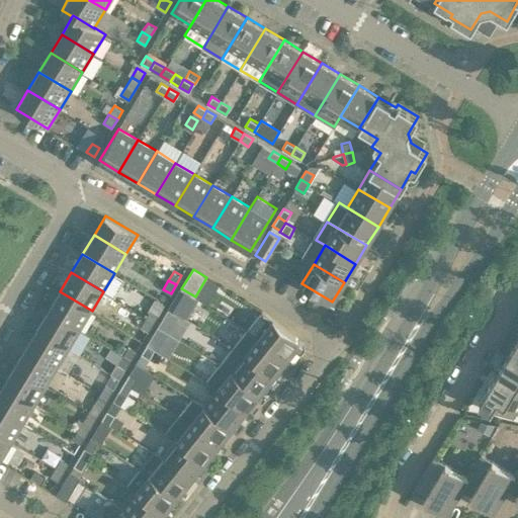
[(195,296),(181,288),(169,308),(177,313),(180,314),(183,316),(195,296)]
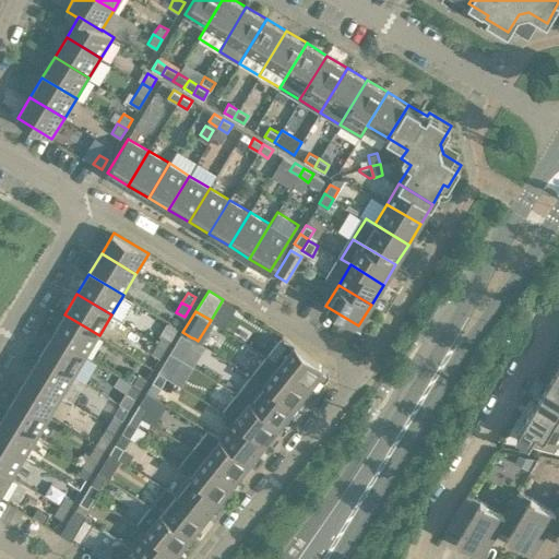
[(99,335),(64,314),(52,334),(87,355),(99,335)]
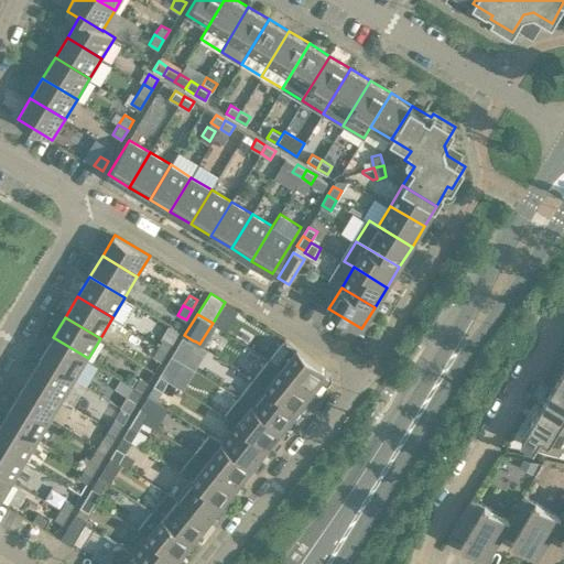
[(184,335),(172,355),(181,360),(184,361),(195,368),(197,365),(186,358),(196,342),(193,340),(184,335)]
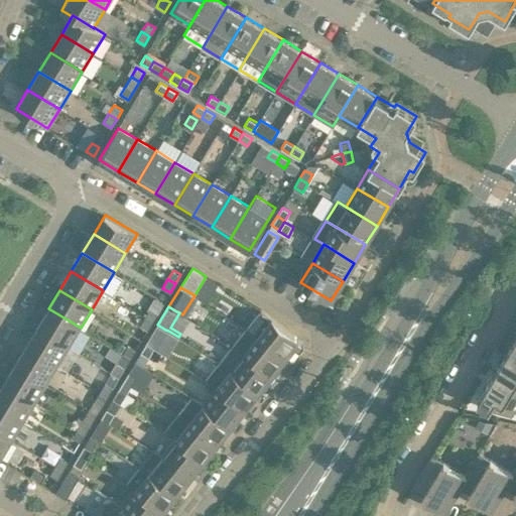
[(158,311),(150,307),(145,316),(153,320),(158,311)]
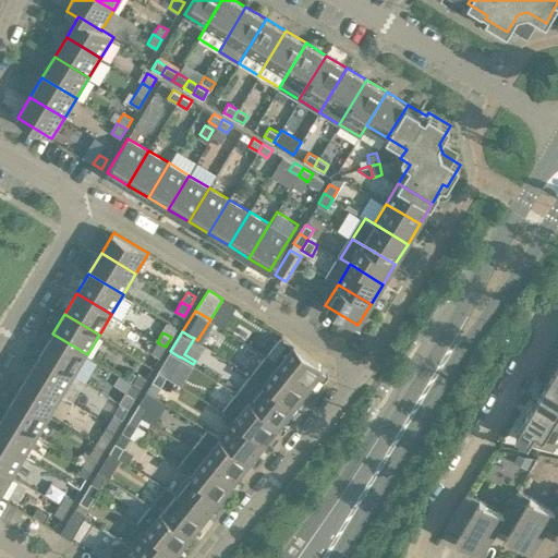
[(87,354),(52,334),(40,354),(74,375),(87,354)]
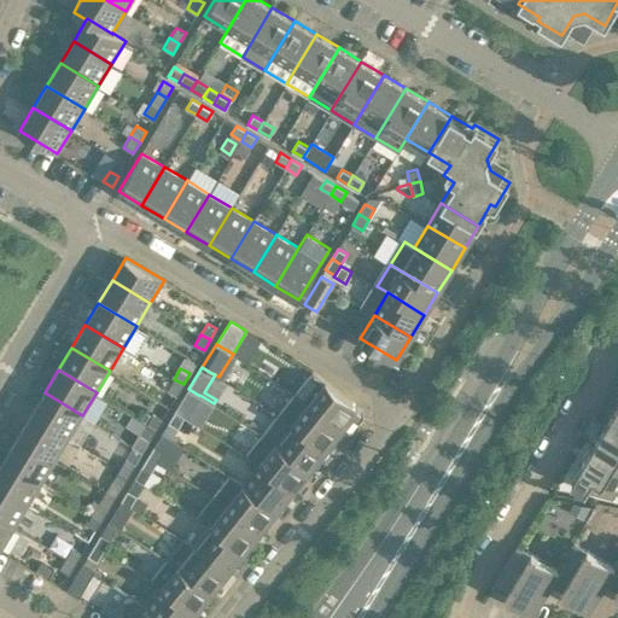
[(318,373),(313,371),(295,394),(308,402),(342,429),(360,407),(318,373)]
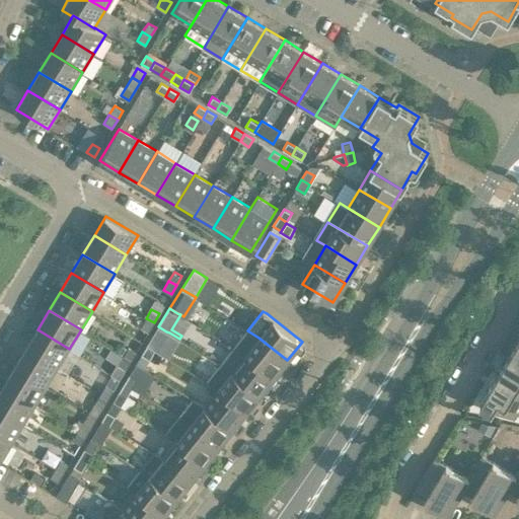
[(140,327),(148,331),(154,322),(146,318),(140,327)]
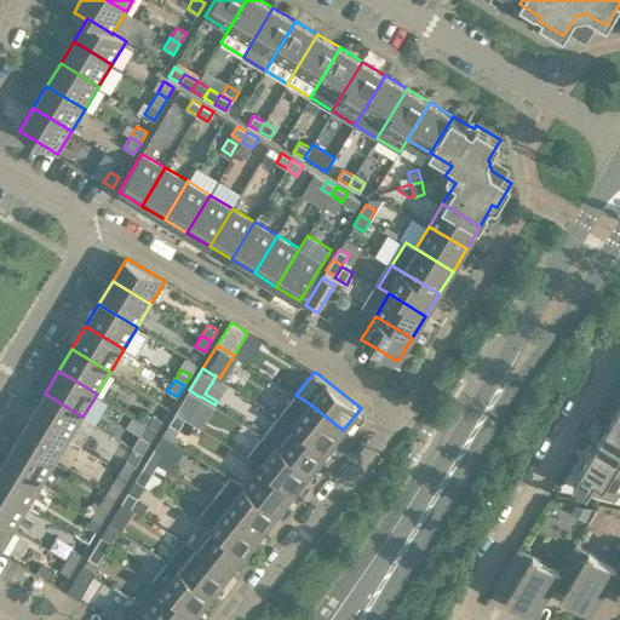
[(189,390),(176,412),(176,413),(185,418),(189,420),(202,397),(199,396),(189,390)]
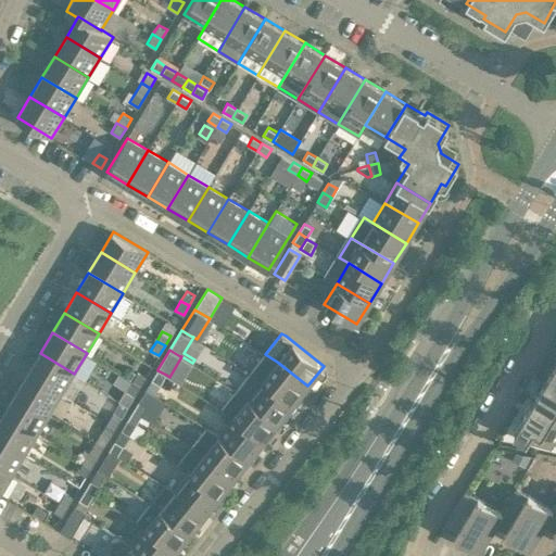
[(74,374),(40,353),(27,373),(62,393),(74,374)]
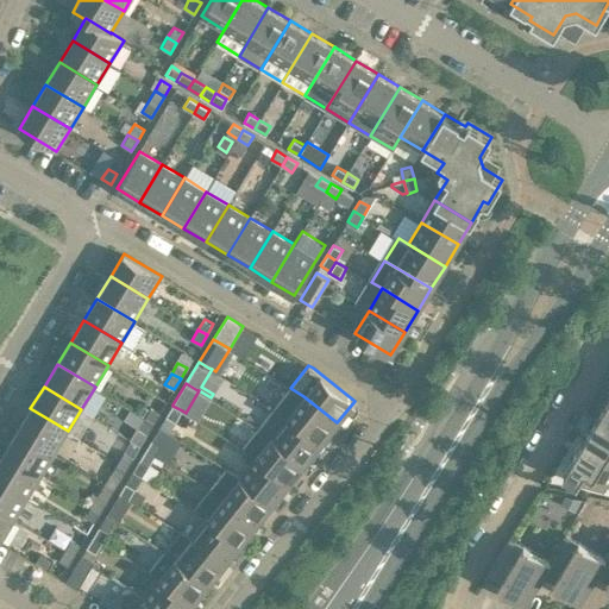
[(337,422),(303,396),(290,388),(275,408),(288,416),(321,443),(337,422)]
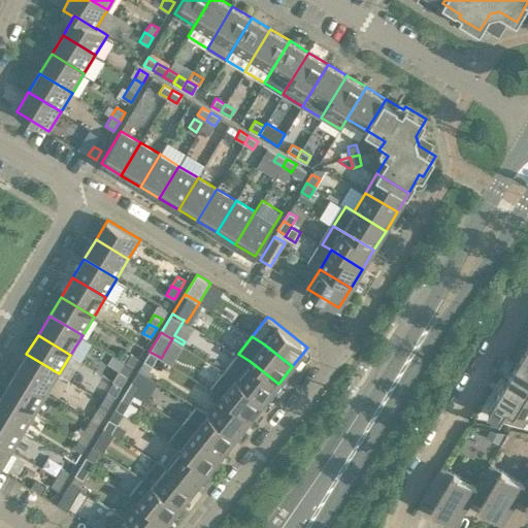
[(527,344),(518,362),(527,367),(527,344)]
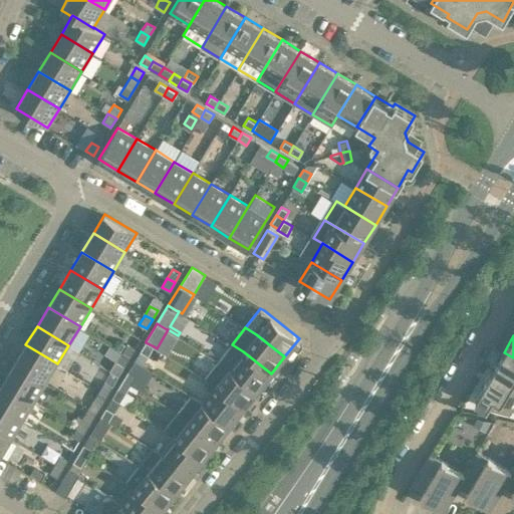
[(141,349),(149,354),(154,346),(146,342),(141,349)]
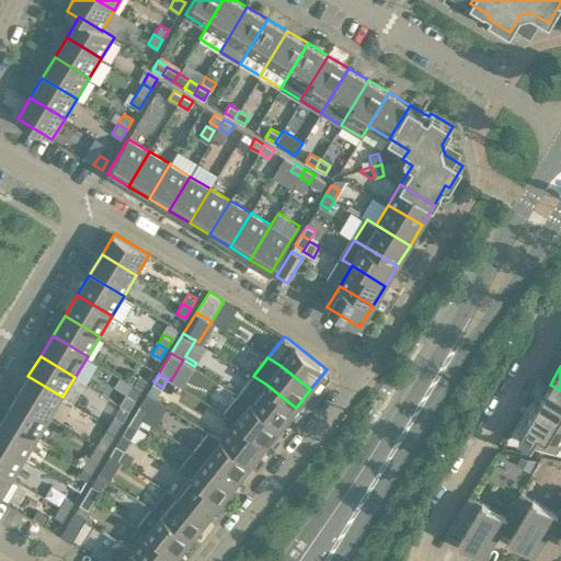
[(148,379),(139,375),(133,384),(141,389),(148,379)]
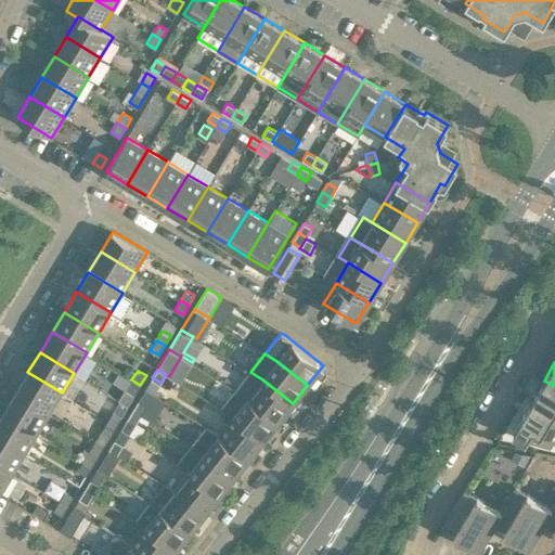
[(62,392),(27,372),(15,392),(50,413),(62,392)]
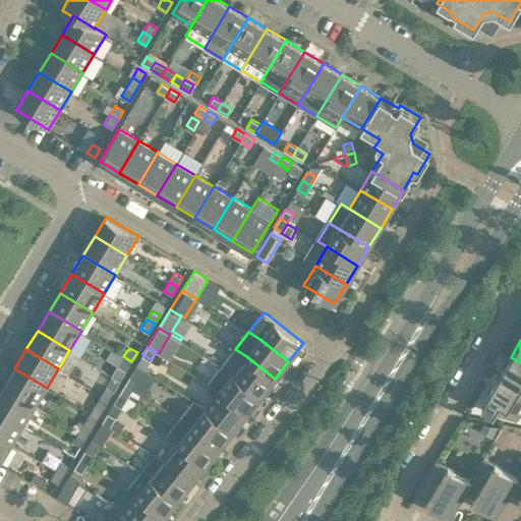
[(112,349),(106,358),(118,365),(123,356),(112,349)]
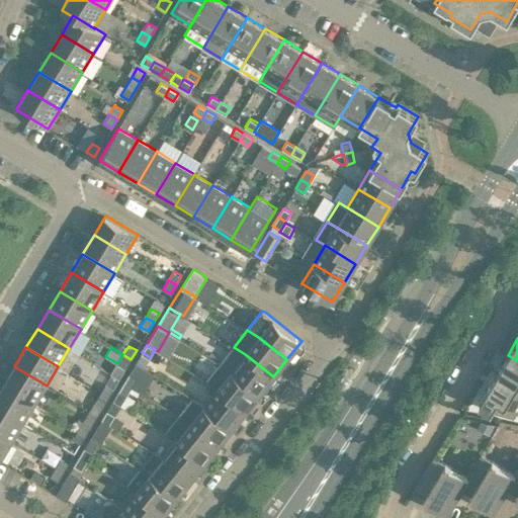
[(273,376),(245,354),(234,347),(220,364),(231,371),(259,394),(273,376)]
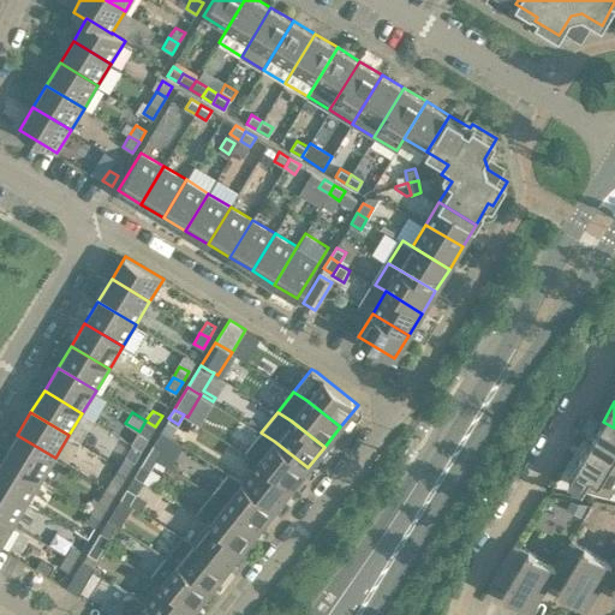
[(139,433),(149,437),(155,427),(145,421),(139,431),(139,433)]
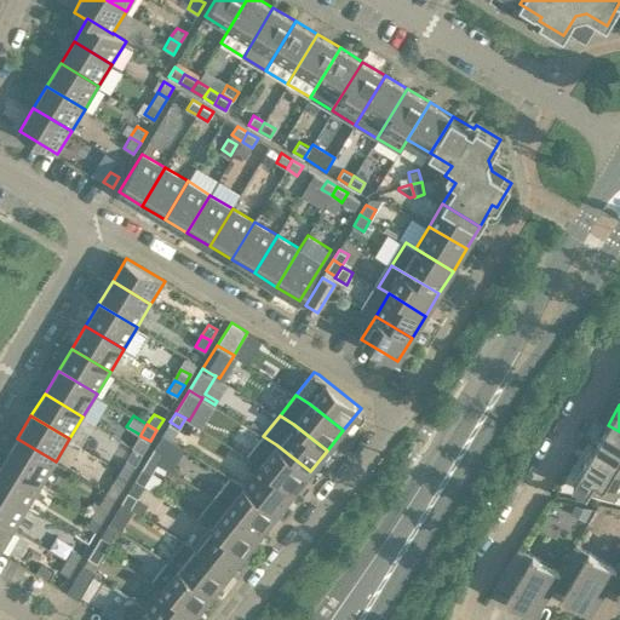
[(619,431),(608,425),(595,447),(619,463),(619,431)]
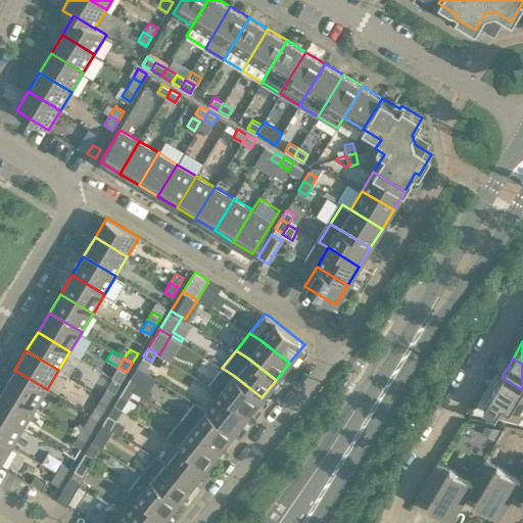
[(126,386),(133,390),(145,371),(137,366),(126,386)]
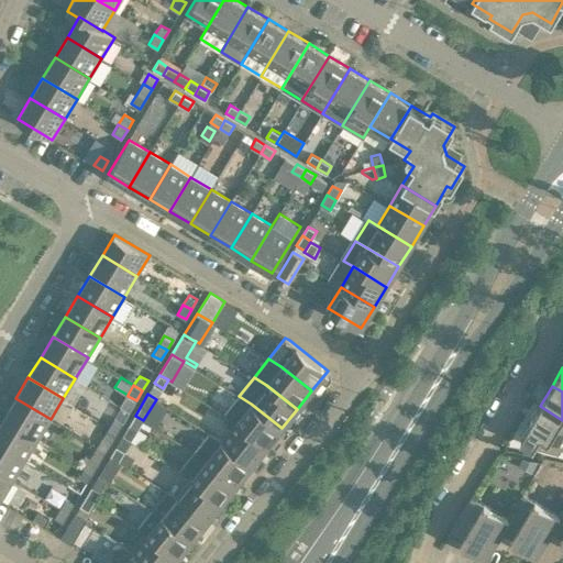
[(224,415),(236,421),(267,446),(282,428),(251,404),(239,396),(224,415)]
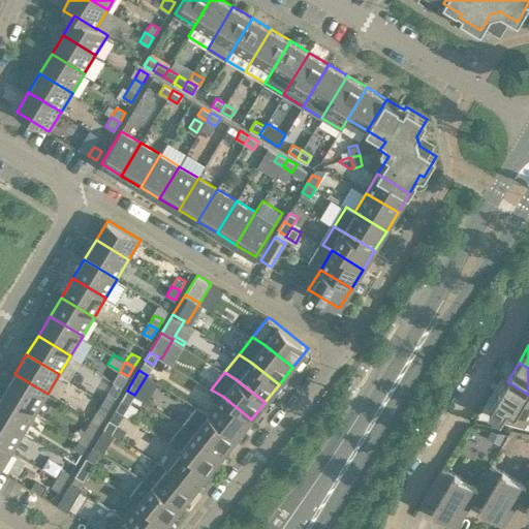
[(48,394),(14,374),(3,393),(36,412),(48,394)]
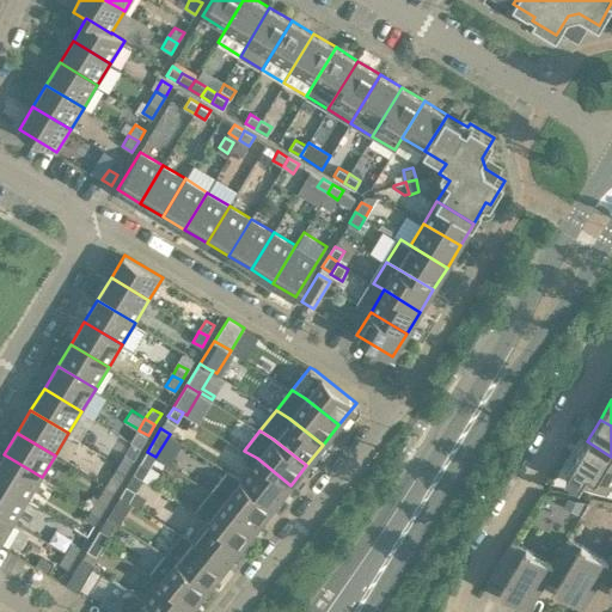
[(609,487),(611,488),(611,487),(611,457),(587,441),(565,477),(579,484),(577,485),(580,485),(605,491),(609,487)]
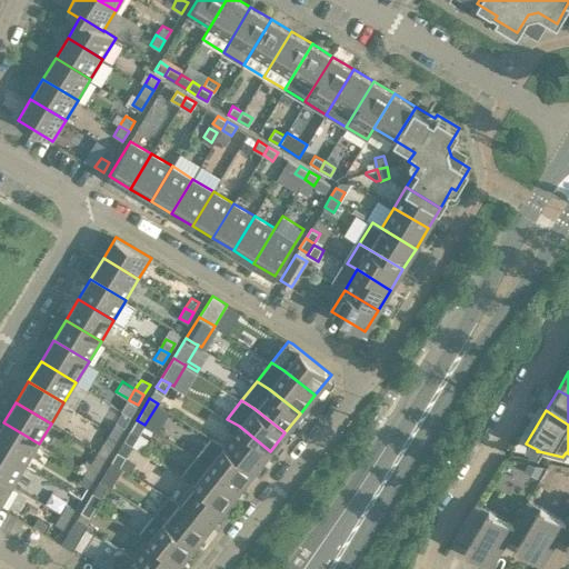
[(145,425),(137,420),(125,439),(133,445),(145,425)]
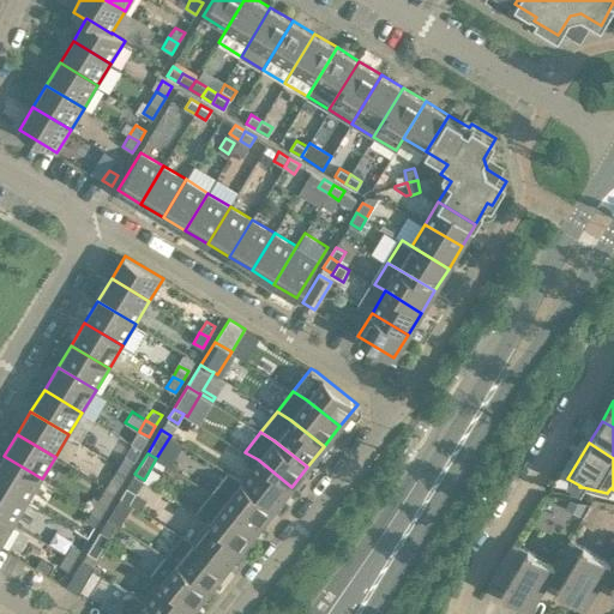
[(134,459),(126,455),(119,465),(128,470),(134,459)]
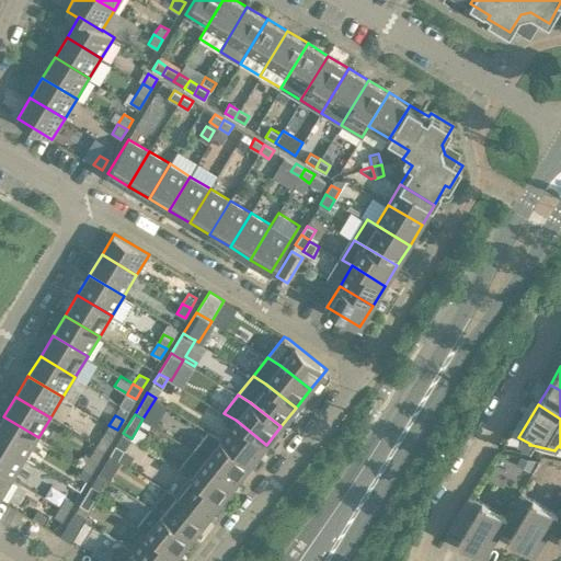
[(38,437),(3,416),(0,422),(0,442),(25,458),(38,437)]
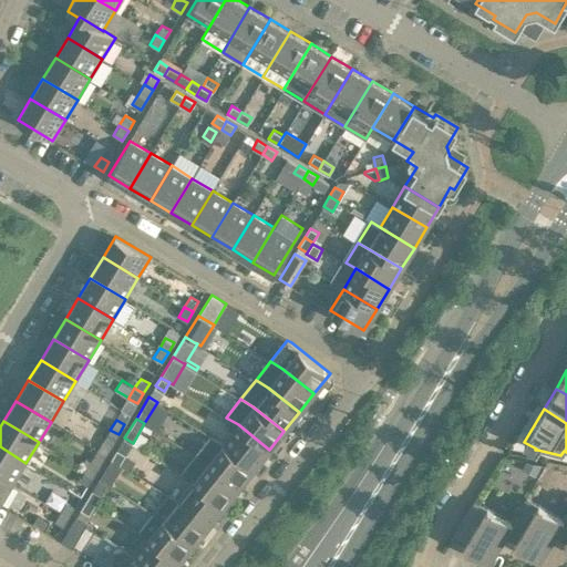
[(269,450),(238,424),(223,443),(254,468),(269,450)]
